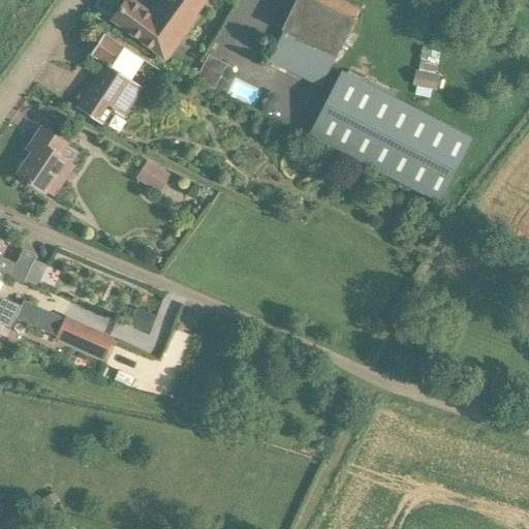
[(191,18),(204,0),(163,0),(152,17),(129,0),(127,0),(114,20),(156,52),(185,12),(191,18)]
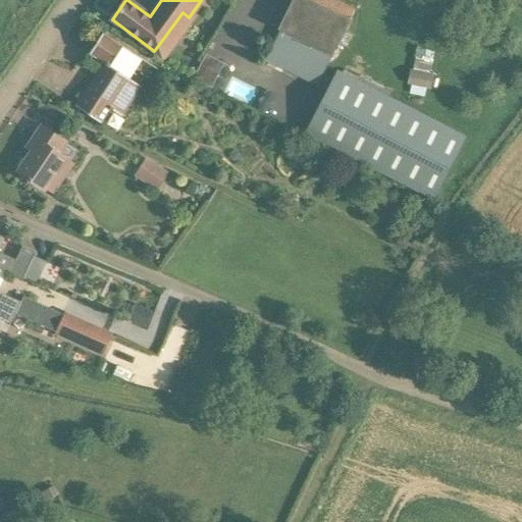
[(318,87),(350,20),(308,0),(284,0),(257,57),(318,87)]
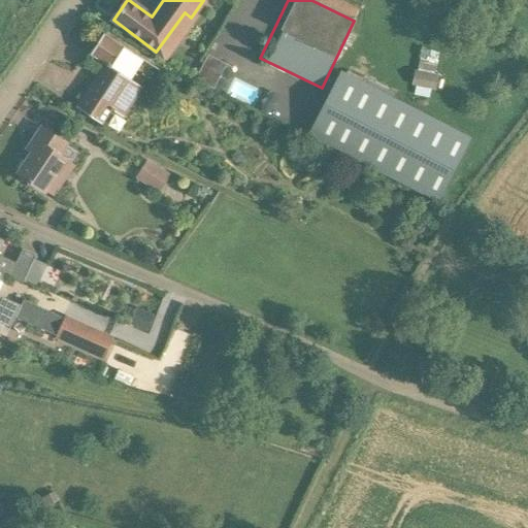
[(311,0),(354,21),(359,11),(336,0),(311,0)]
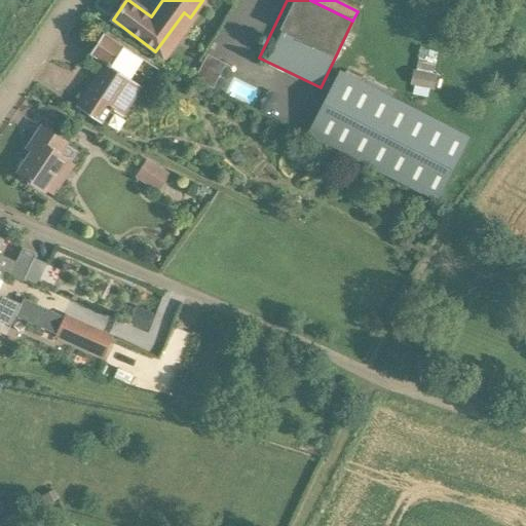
[(143,60),(103,34),(89,54),(106,66),(78,107),(103,124),(112,110),(122,117),(143,87),(129,79),(142,61),(156,70),(159,65),(146,55),(143,60)]
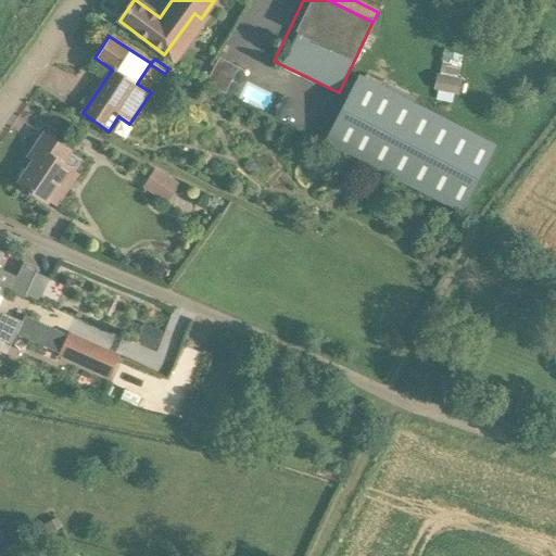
[(454,103),(459,64),(440,62),(434,100),(454,103)]
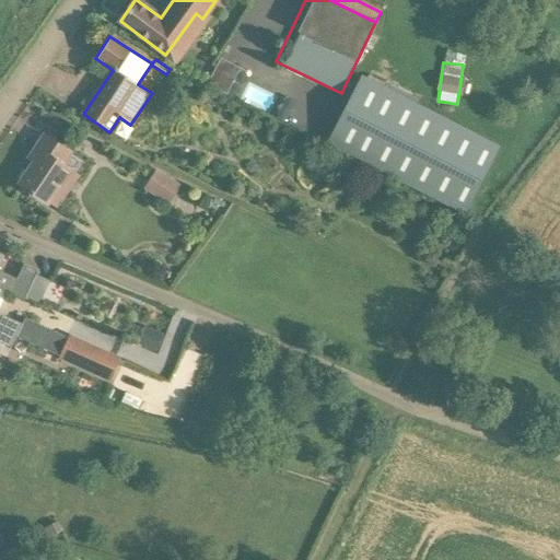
[(466,213),(499,149),(356,77),(324,142),(466,213)]
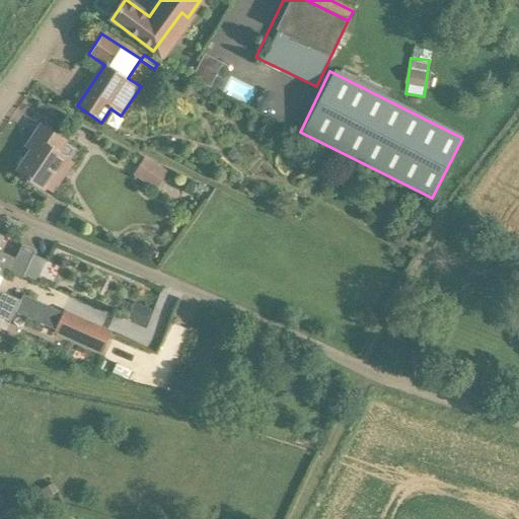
[(45,189),(66,156),(60,152),(66,143),(41,126),(26,147),(31,151),(17,171),(30,180),(31,179),(45,189)]
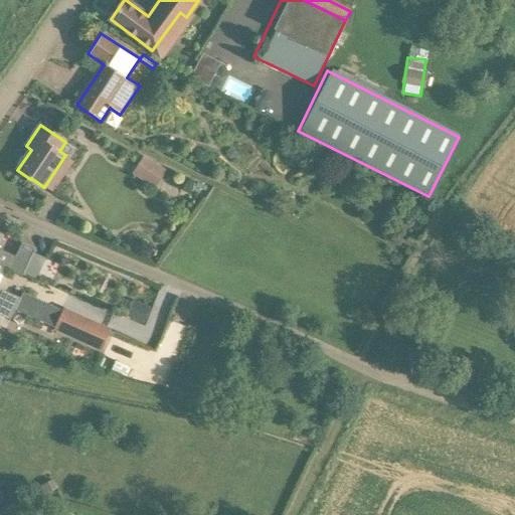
[(155,186),(164,172),(142,158),(133,172),(155,186)]
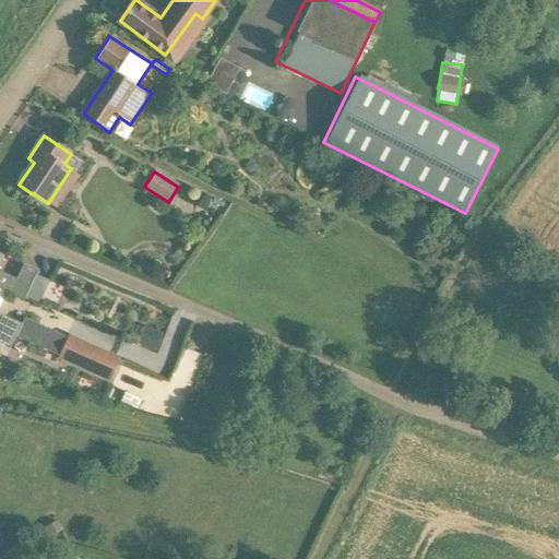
[(16,278),(0,271),(0,261),(3,256),(0,253),(0,288),(7,292),(24,299),(37,271),(23,264),(16,278)]
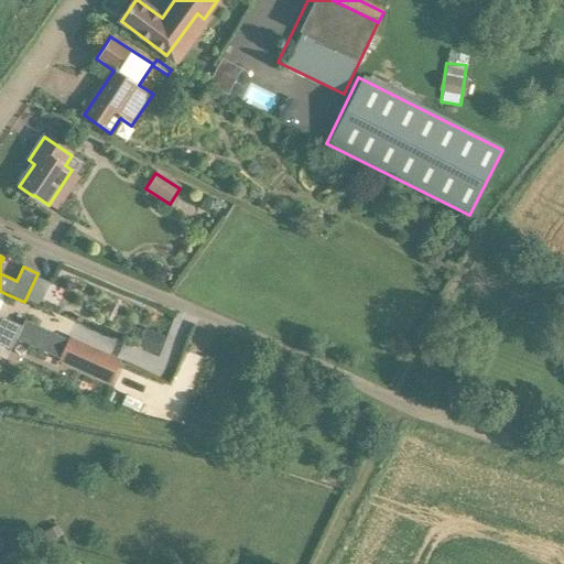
[(0,346),(12,353),(18,340),(60,359),(68,338),(26,320),(22,328),(0,317),(0,346)]
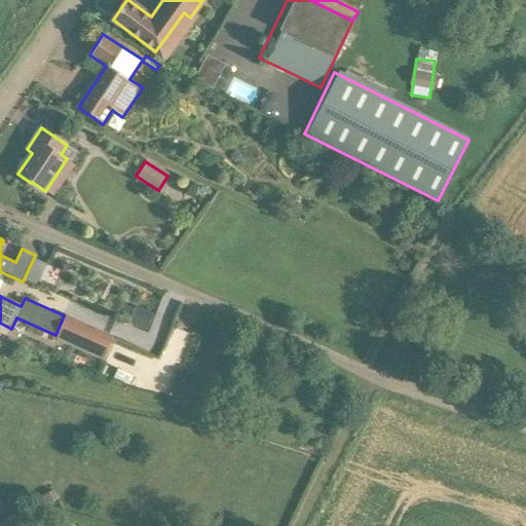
[(147,331),(153,315),(139,309),(132,325),(147,331)]
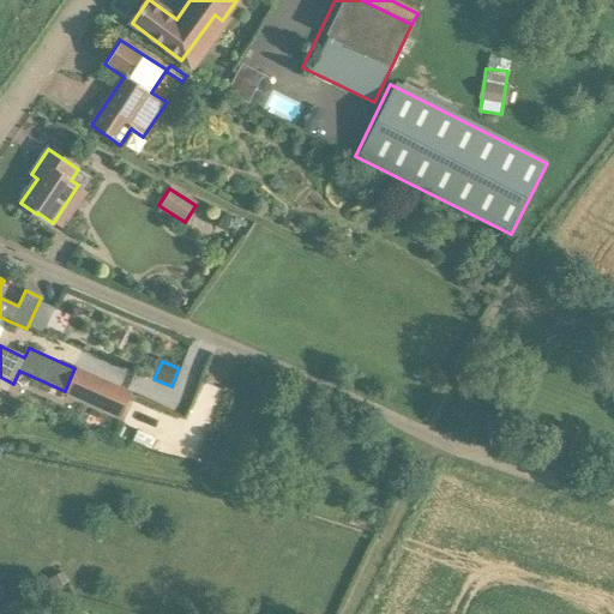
[(125,417),(134,396),(74,368),(65,391),(125,417)]
